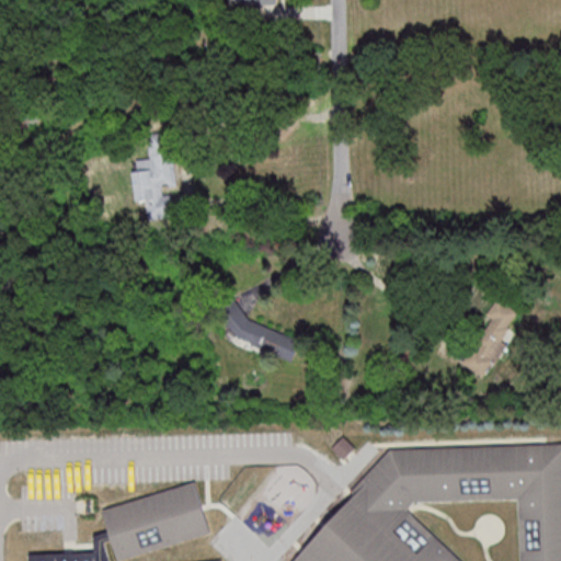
[(145,133),(168,129),(175,184),(161,186),(162,193),(171,192),(173,215),(148,218),(145,197),(136,198),(132,170),(136,169),(135,159),(148,157),(145,133)]
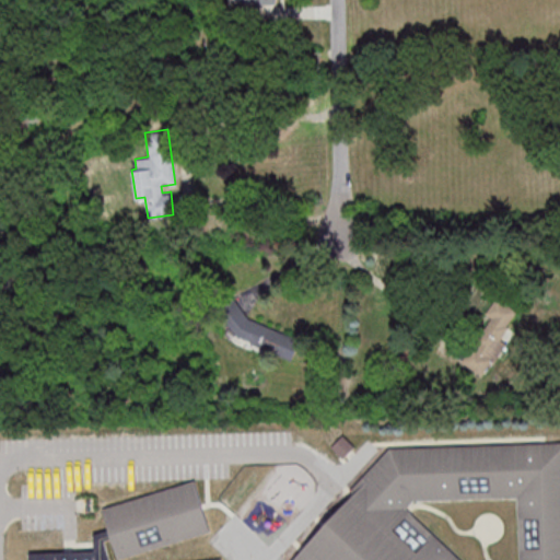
[(464,364),(487,376),(520,312),(494,300),(487,314),(489,315),(464,364)]
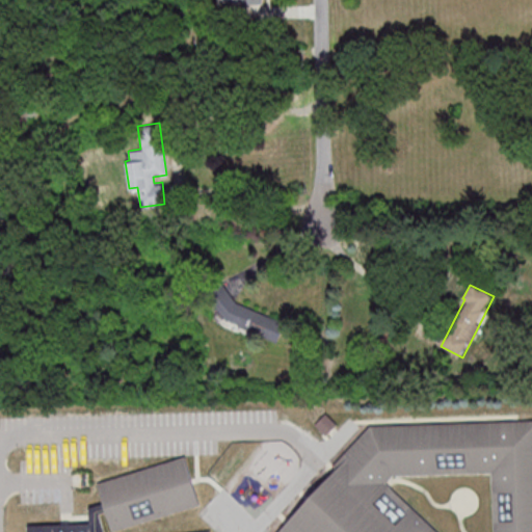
[(338,424),(326,414),(315,425),(327,435),(338,424)]
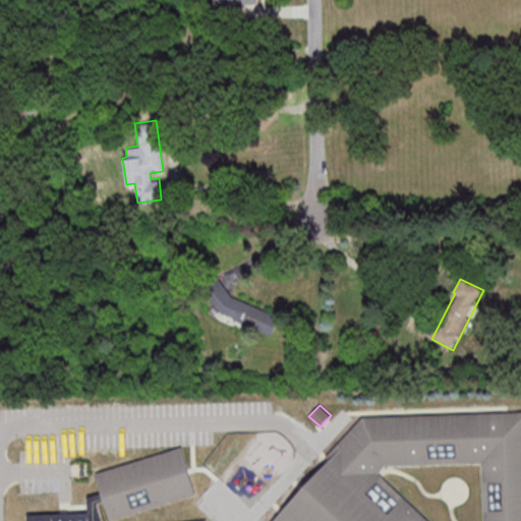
[(268,520),(520,520),(520,409),(362,415),(326,454),(329,457),(268,520)]
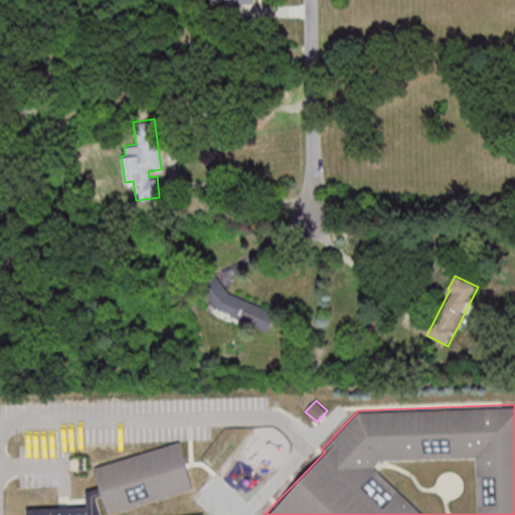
[(26,514),(26,507),(87,505),(87,490),(93,487),(100,485),(94,466),(179,440),(193,487),(109,513),(103,494),(96,496),(100,510),(101,514),(180,514),(203,512),(203,514),(26,514)]
